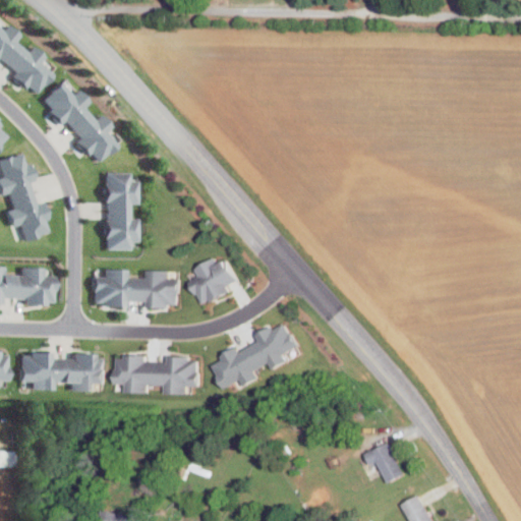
[(0,25),(3,29),(5,25),(20,38),(16,42),(34,55),(36,51),(50,62),(45,68),(54,75),(41,92),(30,82),(25,88),(13,78),(17,73),(3,62),(0,65),(0,25)]
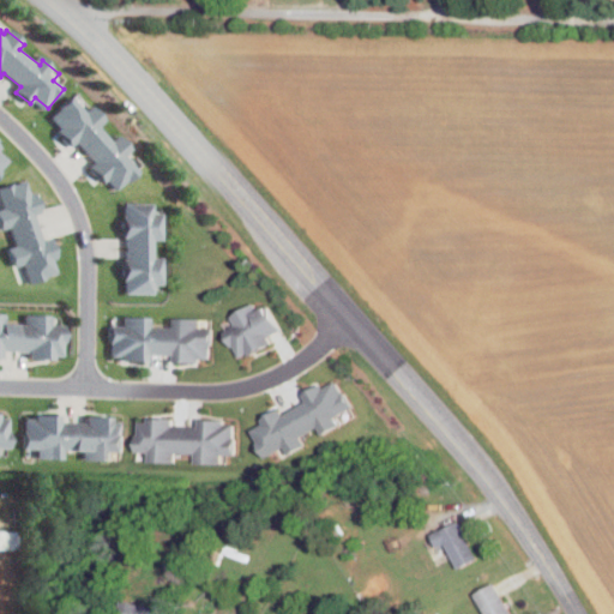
[(79,96),(90,108),(92,106),(108,121),(103,126),(120,144),(125,140),(138,156),(131,163),(140,173),(122,188),(110,176),(104,181),(92,168),(98,163),(84,148),(78,152),(66,140),(72,134),(56,118),(79,96)]
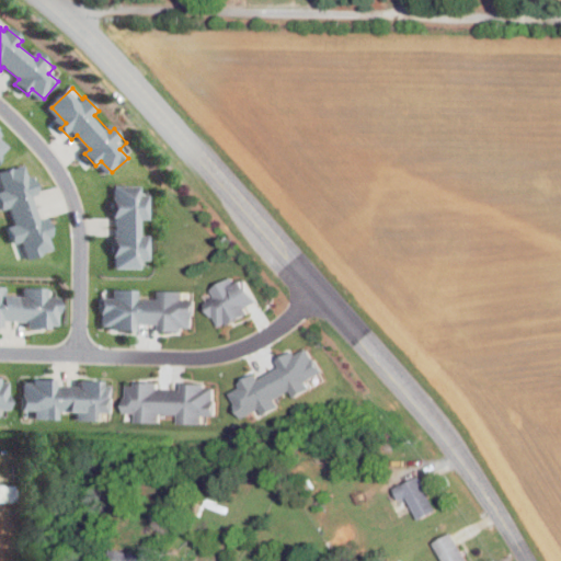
[(0,130),(8,139),(1,146),(10,155),(0,163),(0,130)]
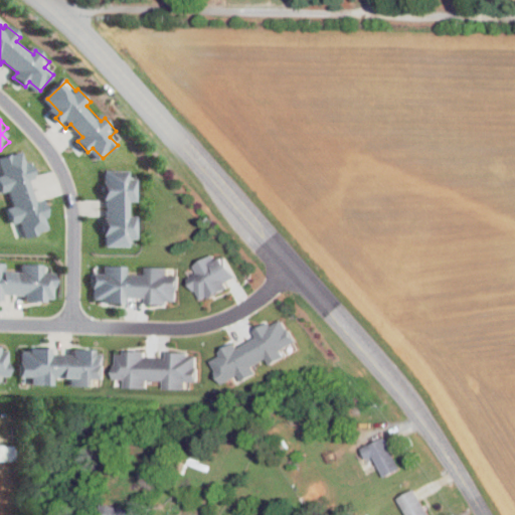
[(0,158),(17,151),(22,164),(25,162),(32,180),(27,182),(35,201),(39,199),(45,215),(37,218),(42,229),(23,236),(18,223),(11,225),(6,211),(12,209),(5,192),(0,194),(0,158)]
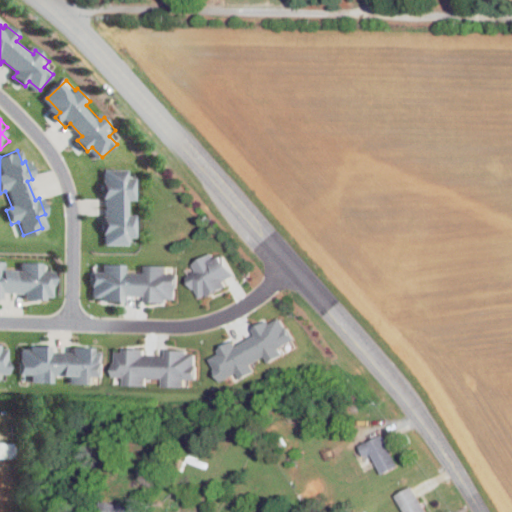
[(137,177),(136,200),(128,199),(128,214),(136,214),(136,236),(128,236),(128,244),(105,244),(106,169),(129,169),(129,177),(137,177)]
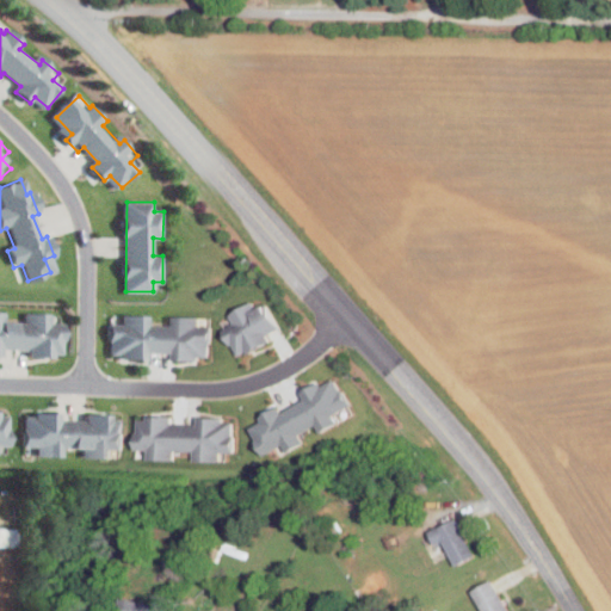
[(226,332),(240,355),(248,350),(251,356),(272,344),(269,337),(281,329),(266,304),(257,310),(252,302),(230,315),(236,326),(226,332)]
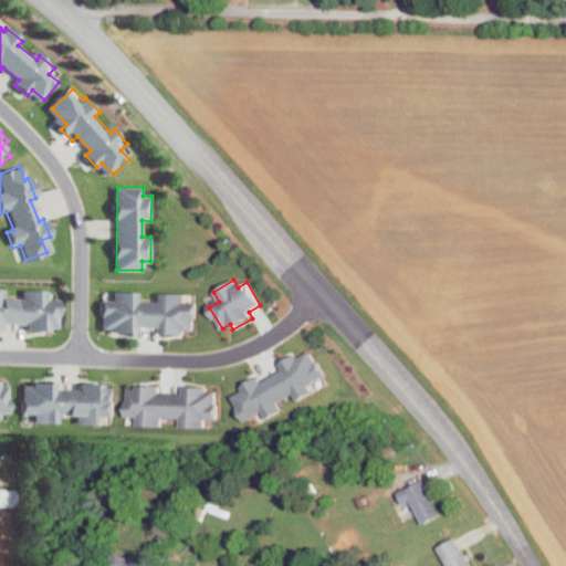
[(0,329),(2,329),(2,323),(30,323),(30,331),(61,331),(61,317),(65,317),(65,297),(59,297),(59,291),(27,290),(27,297),(8,297),(8,291),(0,291),(0,329)]
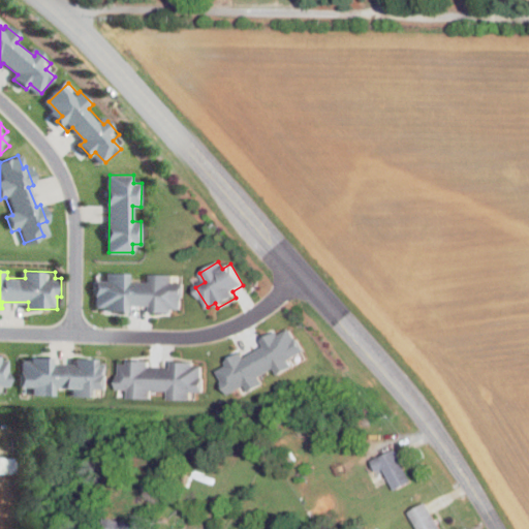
[(110,274),(130,275),(130,283),(150,283),(150,275),(172,275),(172,282),(183,282),(182,309),(174,309),(174,314),(151,314),(151,306),(127,306),(127,312),(104,312),(105,306),(98,306),(98,283),(110,283),(110,274)]
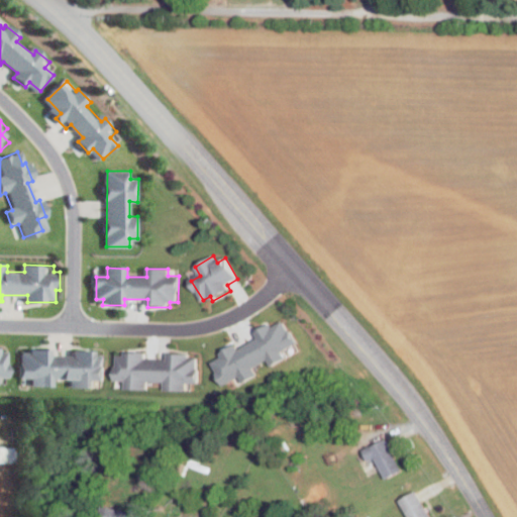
[(213,358),(229,383),(241,375),(247,381),(260,373),(255,367),(270,357),(274,365),(288,355),(283,348),(301,336),(286,312),(213,358)]
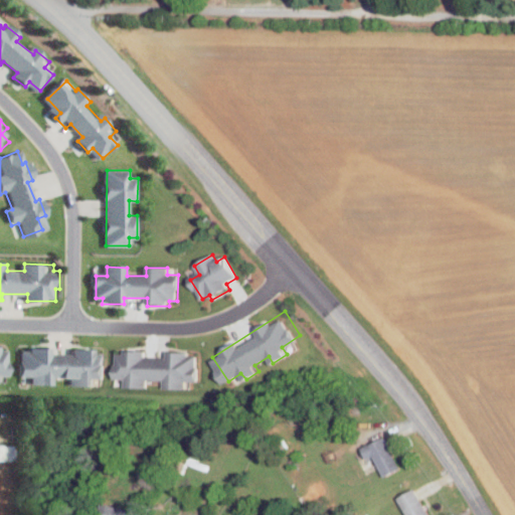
[(22,352),(21,375),(32,375),(32,383),(51,384),(52,376),(69,377),(69,386),(92,386),(92,379),(105,379),(105,352),(97,352),(97,347),(71,346),(71,354),(50,353),(50,349),(30,348),(30,352),(22,352)]
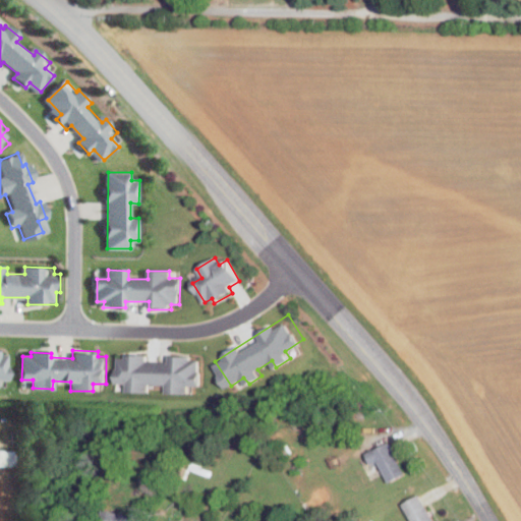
[(0,379),(9,379),(10,352),(0,351),(0,379)]
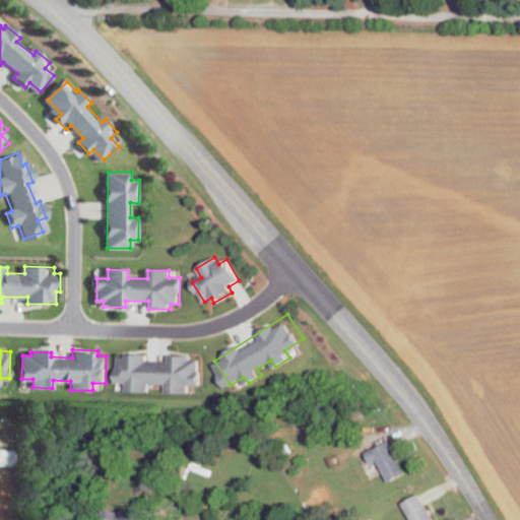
[(125,351),(150,352),(150,359),(167,359),(167,352),(194,353),(193,359),(202,359),(201,386),(189,386),(189,393),(165,393),(165,385),(150,385),(150,391),(127,391),(126,385),(115,384),(116,358),(125,359),(125,351)]
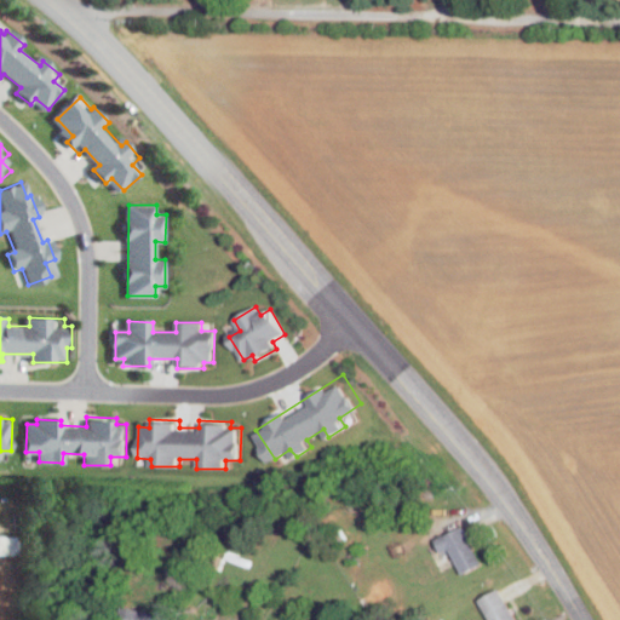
[(461,527),(482,563),(464,573),(449,546),(442,551),(436,541),(461,527)]
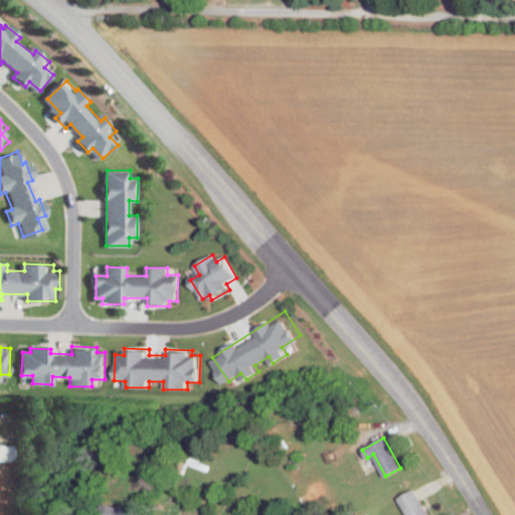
[(0,443),(0,459),(17,460),(17,444),(0,443)]
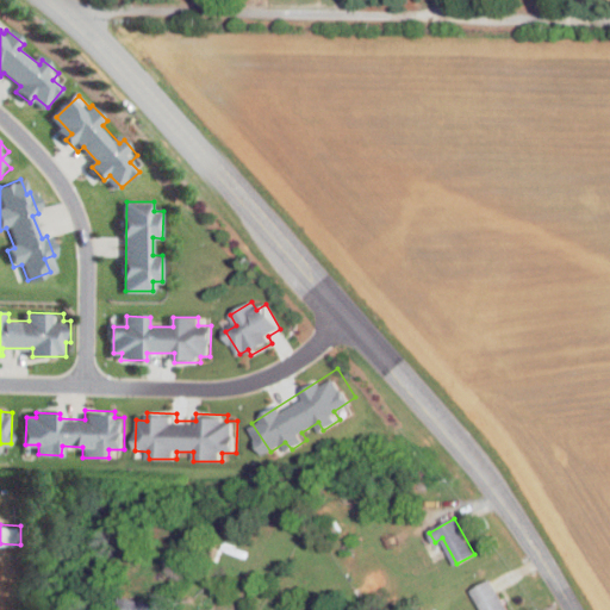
[(492,579),(510,609),(484,609),(472,591),(492,579)]
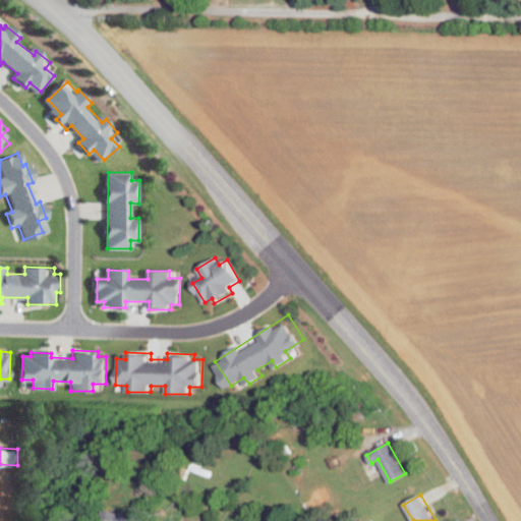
[(140,518),(139,520),(100,520),(103,511),(140,518)]
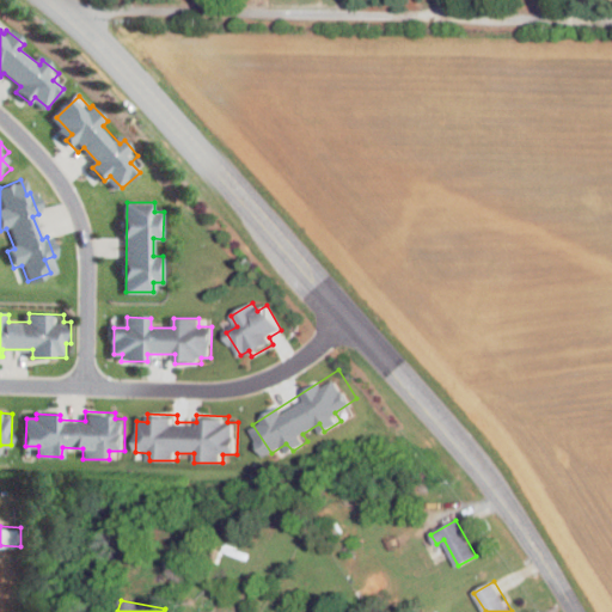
All buildings are outlined.
